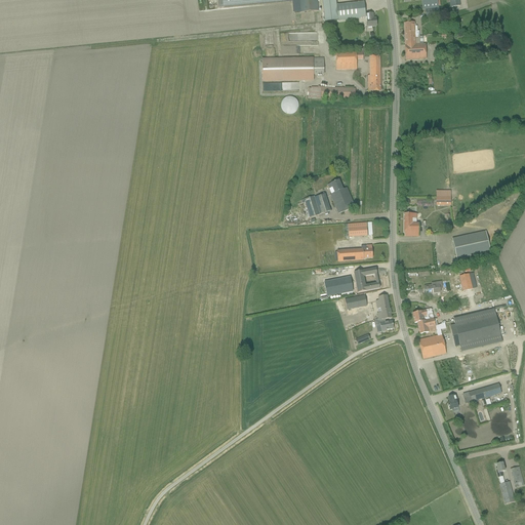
[(298,0),(300,12),(318,11),(317,0),(298,0)]
